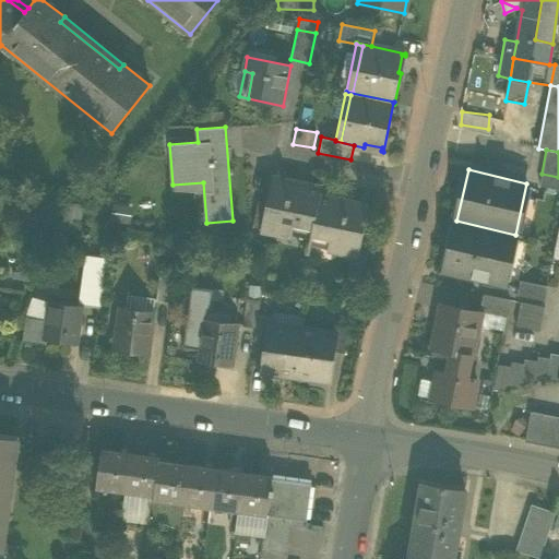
[(558,190),(558,177),(542,174),(539,187),(558,190)]
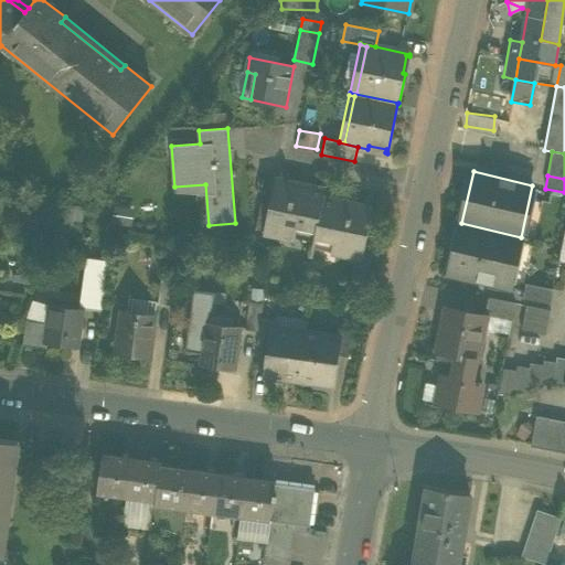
[(297,232),(316,235),(323,198),(326,191),(323,191),(280,182),(280,181),(279,181),(274,205),(268,232),(296,237),(297,232)]
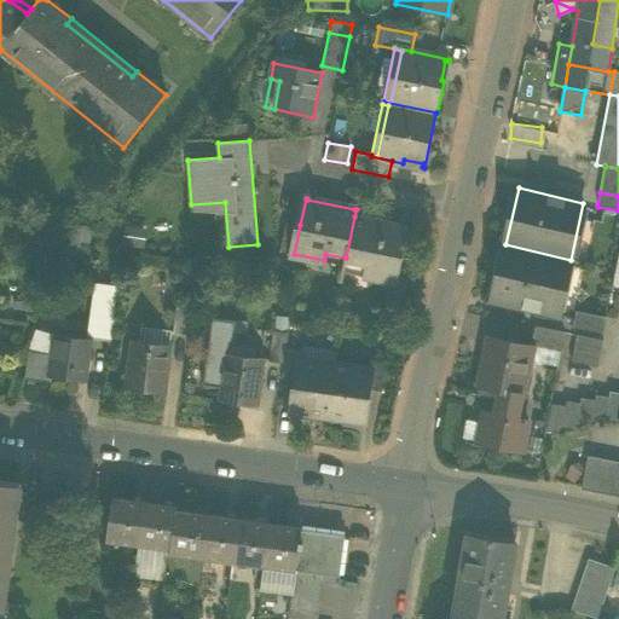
[(357,217),(354,217),(346,258),(345,264),(343,264),(343,265),(345,265),(365,270),(364,276),(391,282),(393,282),(398,255),(404,226),(403,226),(357,217)]
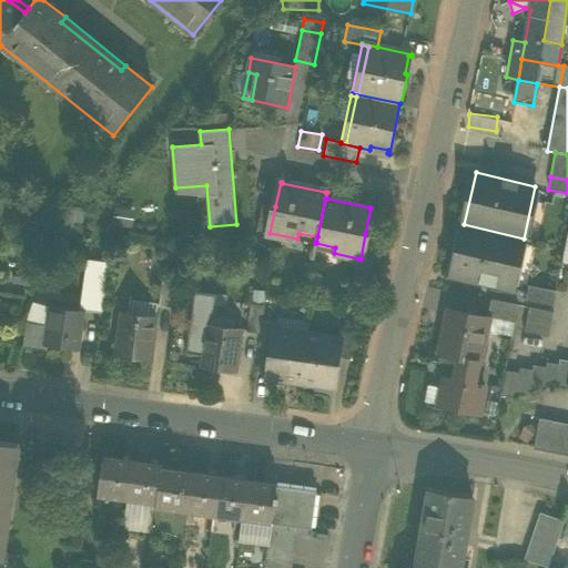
[(257,230),(270,233),(275,206),(262,204),(257,230)]
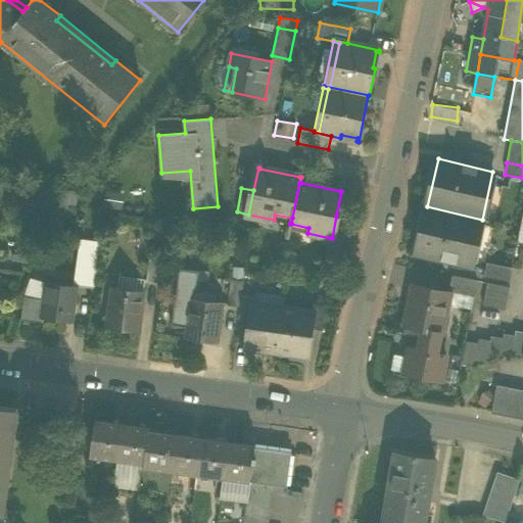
[(78,191),(63,189),(61,202),(76,204),(78,191)]
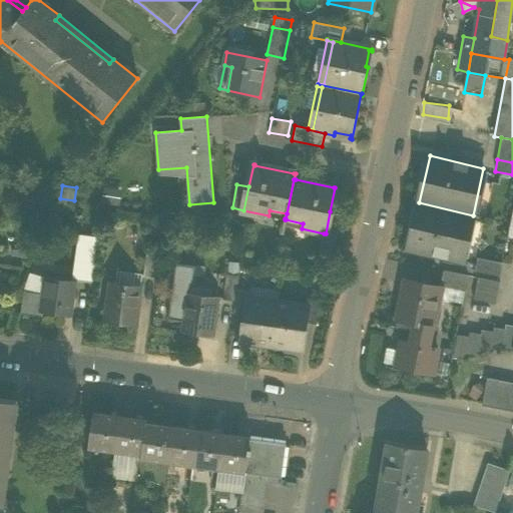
[(121,188),(104,186),(101,204),(119,207),(121,188)]
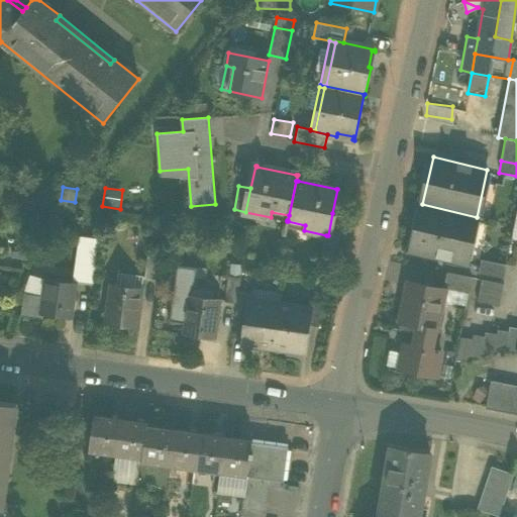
[(466,265),(477,217),(422,204),(411,251),(466,265)]
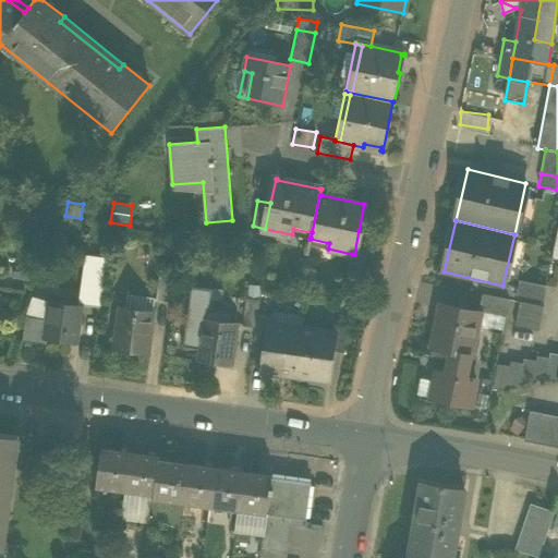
[(293,229),(292,234),(310,238),(311,238),(312,232),(293,229)]
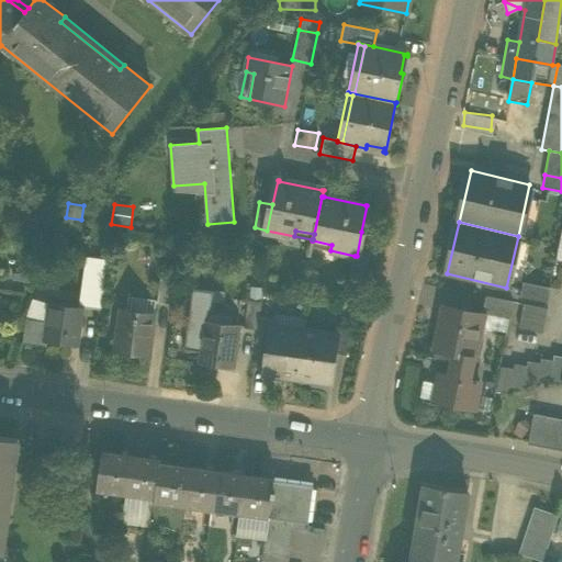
[(349,279),(364,282),(374,235),(361,232),(357,256),(355,256),(349,279)]
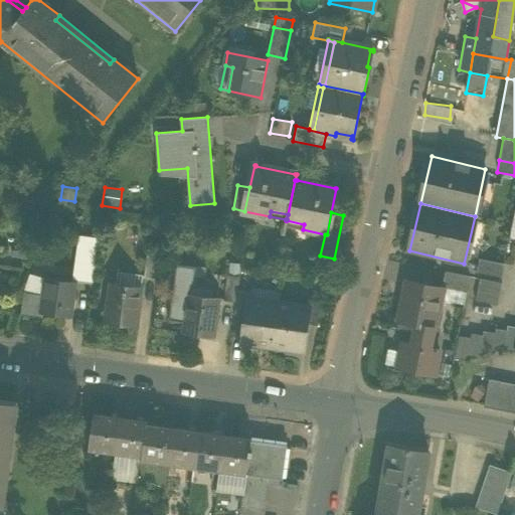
[(287,220),(286,220),(285,225),(303,229),(304,224),(287,220)]
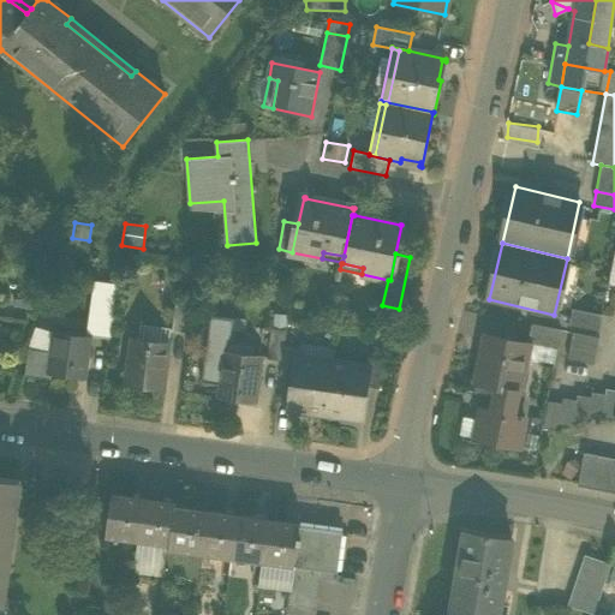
[(96,281),(94,299),(115,303),(118,284),(96,281)]
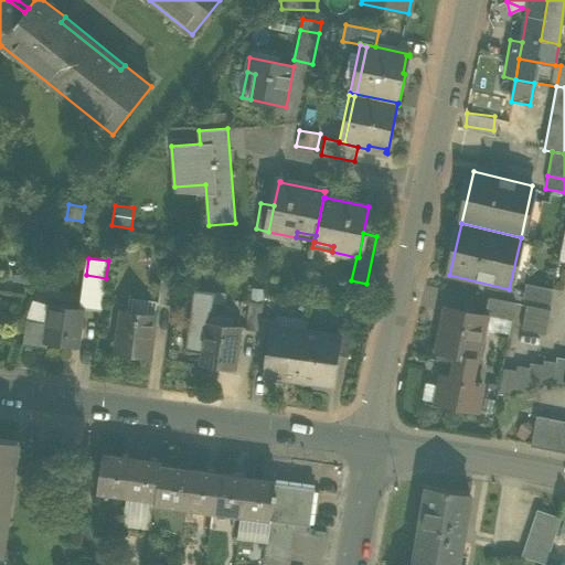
[(83,309),(102,311),(106,278),(86,275),(82,308),(83,308),(83,309)]
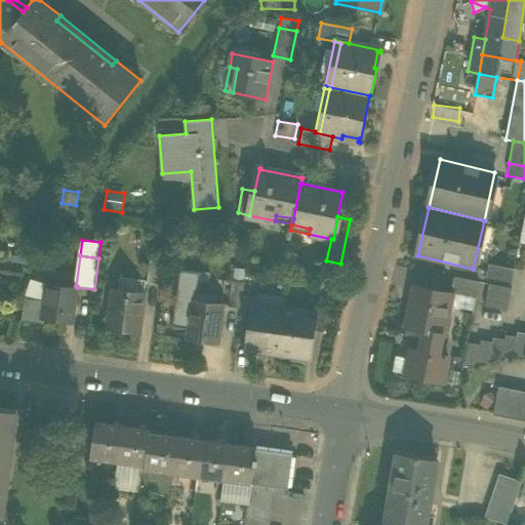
[(148,282),(161,284),(164,259),(151,257),(148,281),(148,282)]
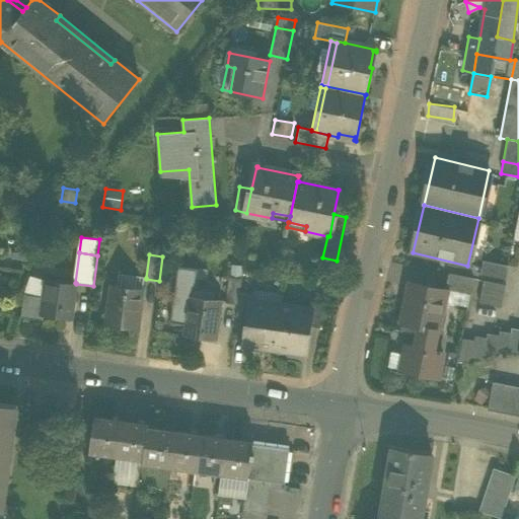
[(479,275),(506,280),(509,266),(483,261),(479,275)]
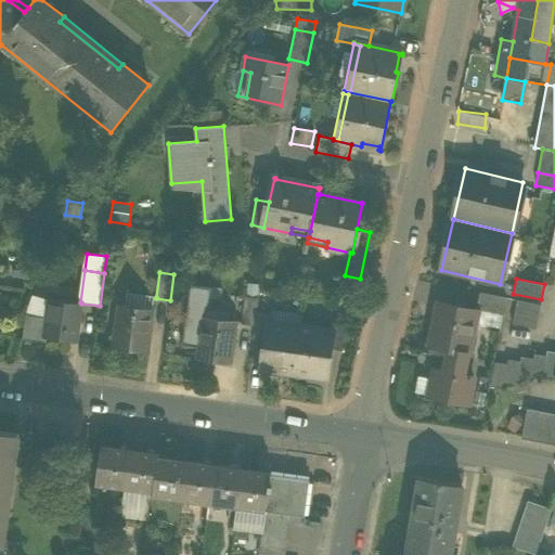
[(182,345),(199,347),(204,315),(209,317),(210,309),(213,287),(191,284),(182,345)]
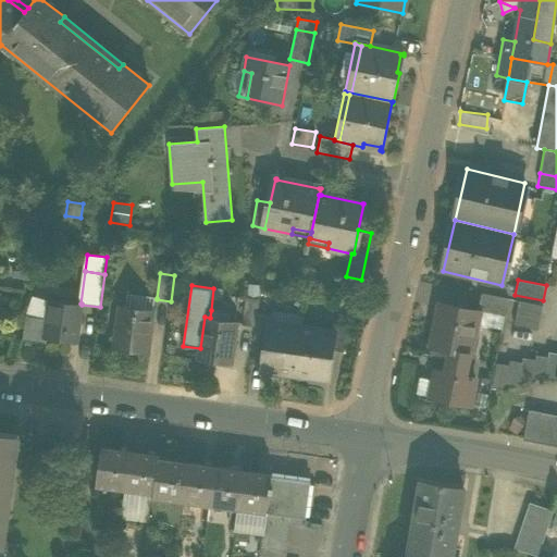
[(127,294),(126,306),(153,309),(157,299),(157,298),(127,294)]
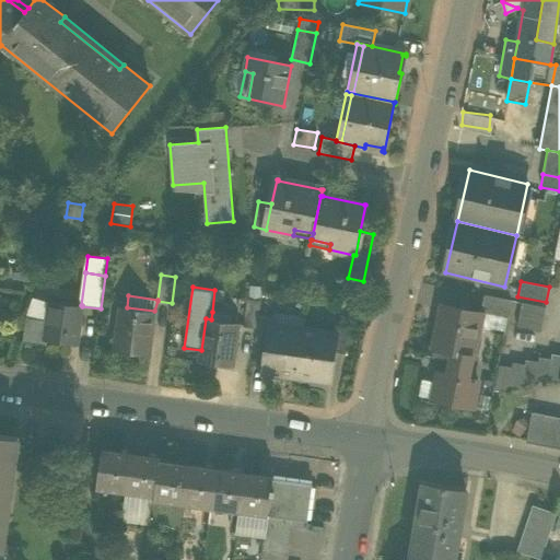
[(481,311),(508,317),(511,301),(485,295),(481,311)]
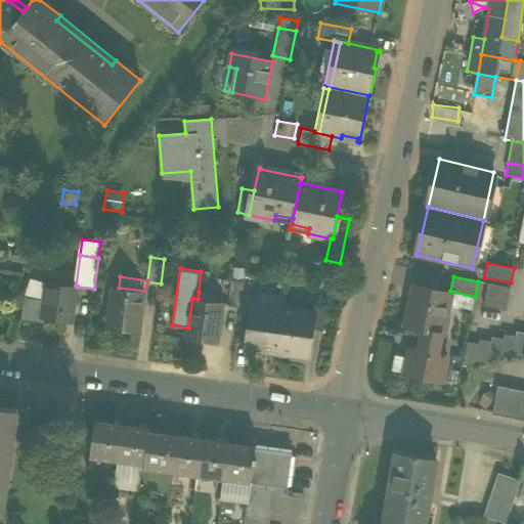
[(32,277),(25,298),(45,300),(47,281),(32,277)]
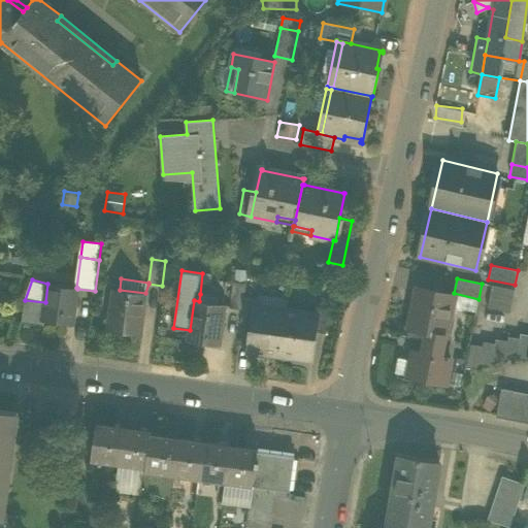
[(258,298),(244,297),(245,285),(233,283),(230,307),(242,309),(240,321),(253,323),(256,306),(257,306),(258,298)]
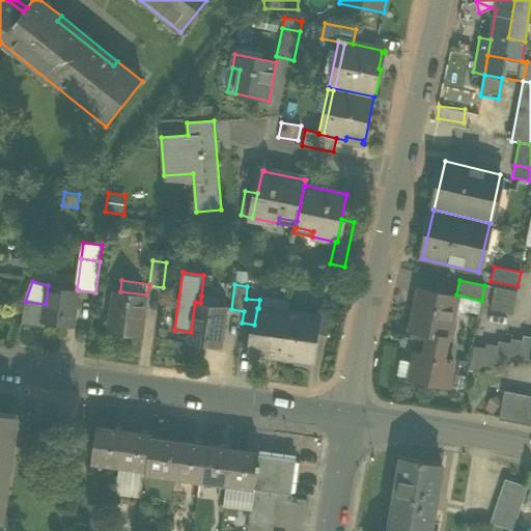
[(48,285),(46,304),(43,323),(45,324),(73,327),(78,290),(78,289),(77,289),(48,285)]
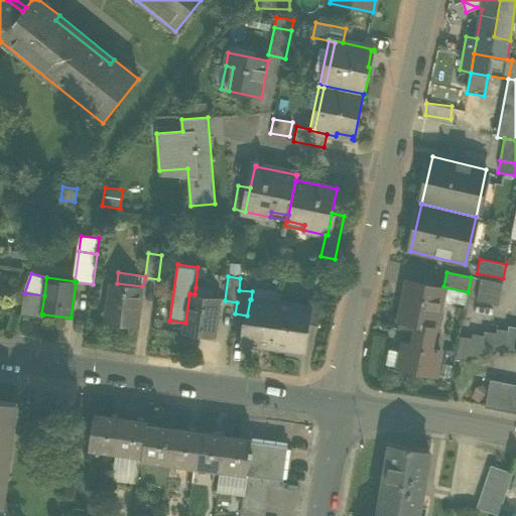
[(476,301),(498,306),(503,283),(502,283),(481,279),(476,301)]
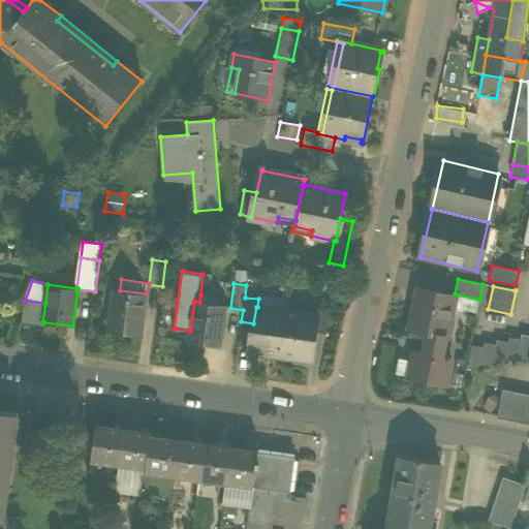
[(109,331),(139,335),(146,293),(120,290),(115,289),(109,331)]
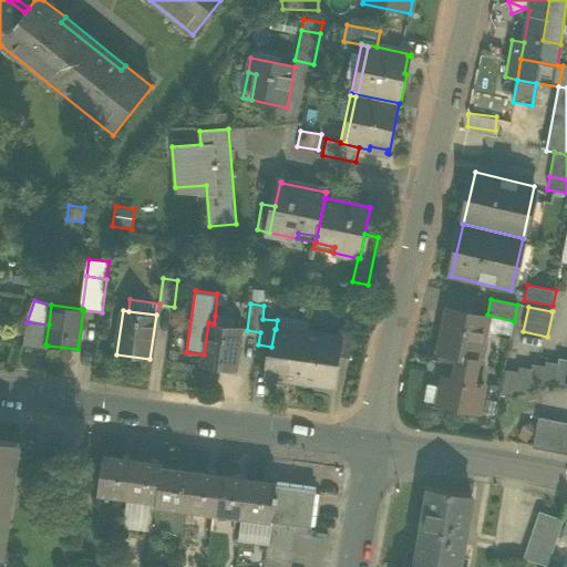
[(457,358),(478,362),(487,318),(449,310),(439,353),(441,353),(443,346),(460,349),(457,358)]
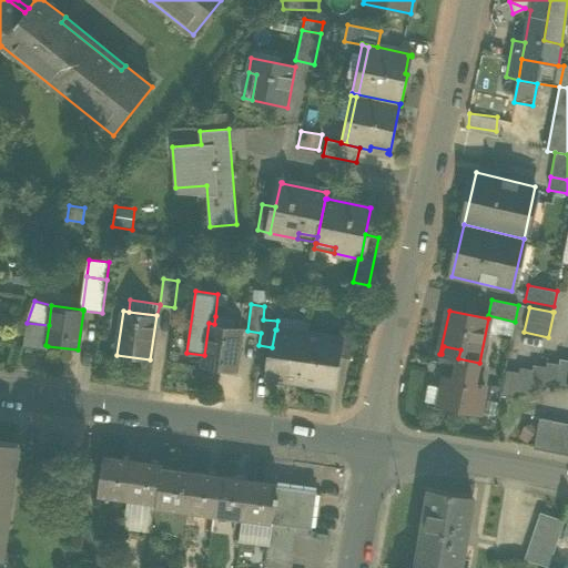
[(215,316),(214,324),(239,327),(240,320),(215,316)]
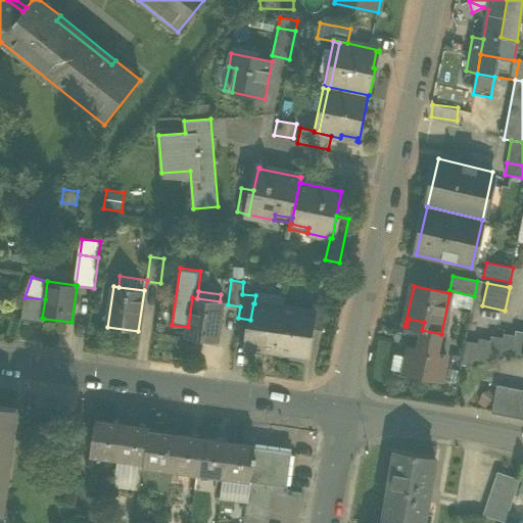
[(255,295),(254,303),(283,307),(284,296),(255,292),(255,295)]
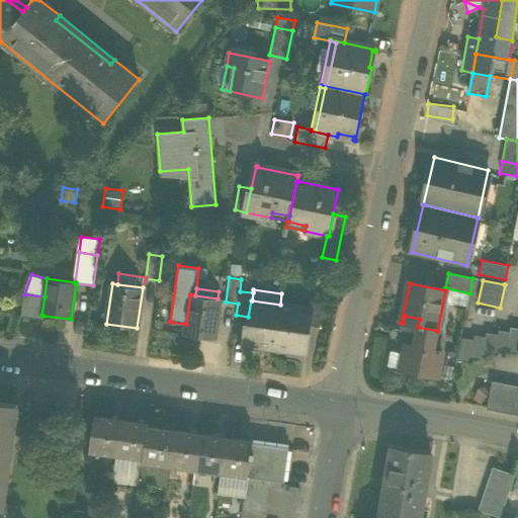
[(42,319),(44,316),(41,315),(45,296),(24,294),(21,317),(42,319)]
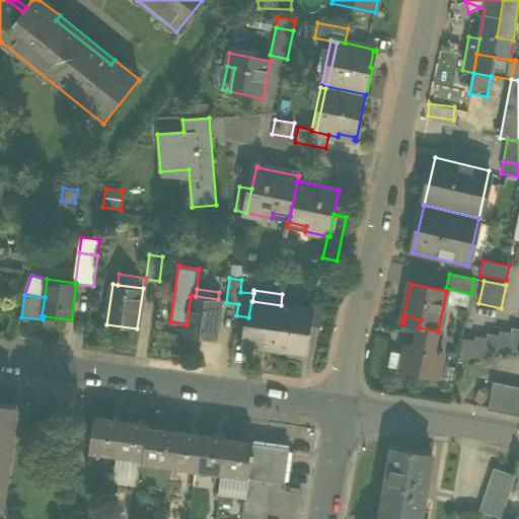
[(186,336),(215,340),(221,299),(218,299),(196,296),(191,295),(187,324),(186,336)]
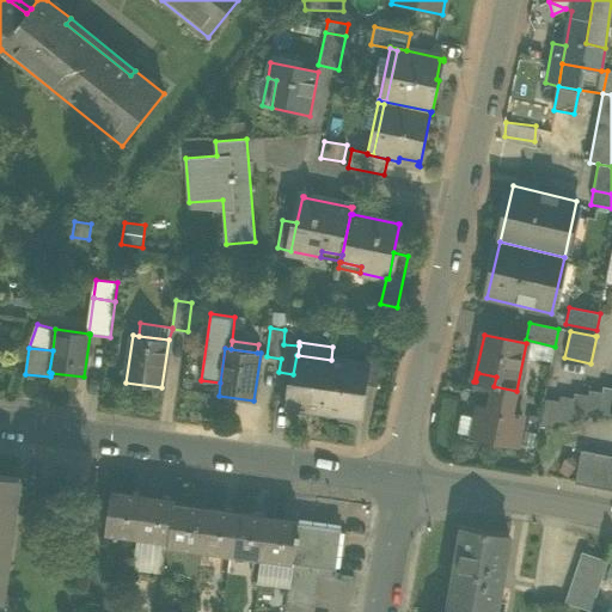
[(289,407),(324,411),(331,360),(298,355),(297,355),(293,374),(289,407)]
